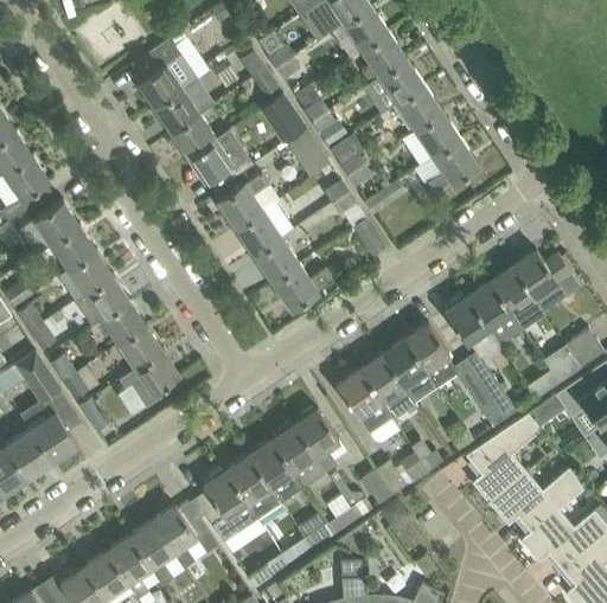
[(229,0),(236,10),(250,0),(229,0)]
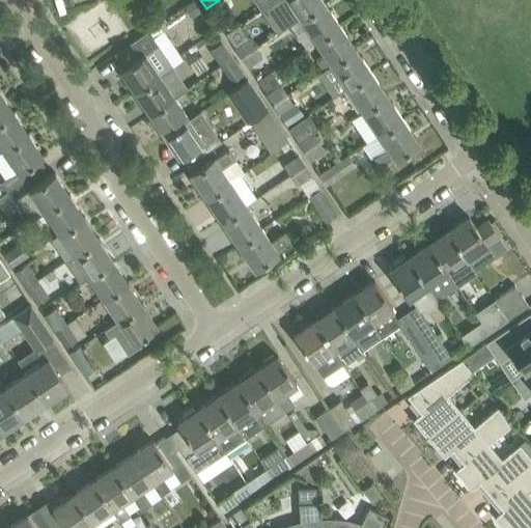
[(291,26),(301,20),(324,4),(320,0),(279,0),(276,3),(289,24),(291,26)]
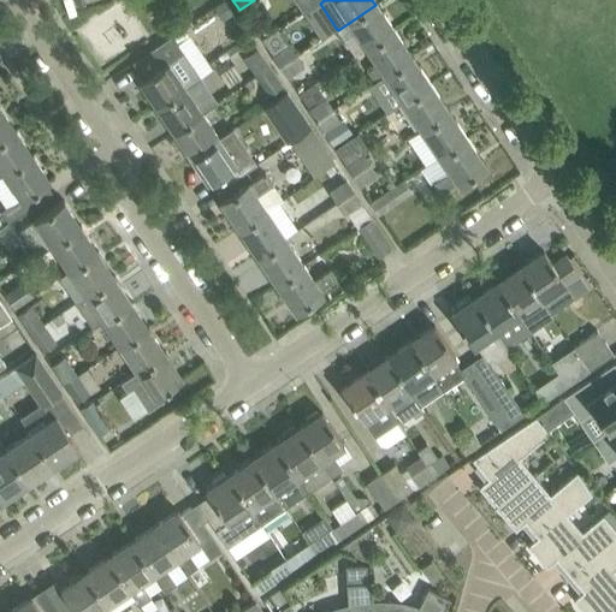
[(232,15),(224,4),(214,11),(220,22),(232,15)]
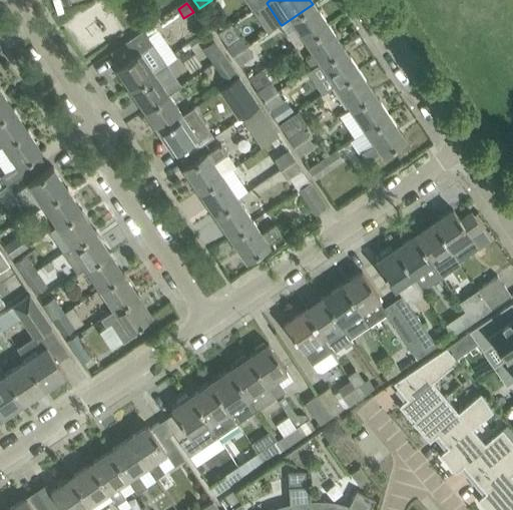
[(291,19),(306,42),(328,26),(313,4),(291,19)]
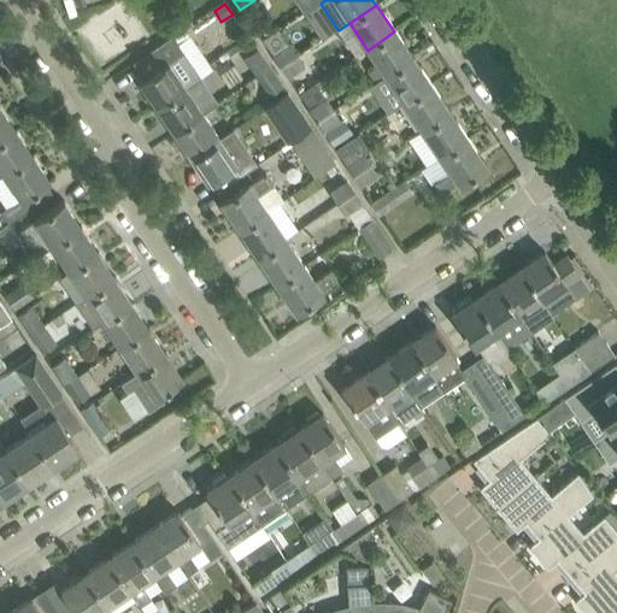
[(374,84),(386,77),(413,59),(394,31),(368,51),(377,65),(365,72),(374,84)]
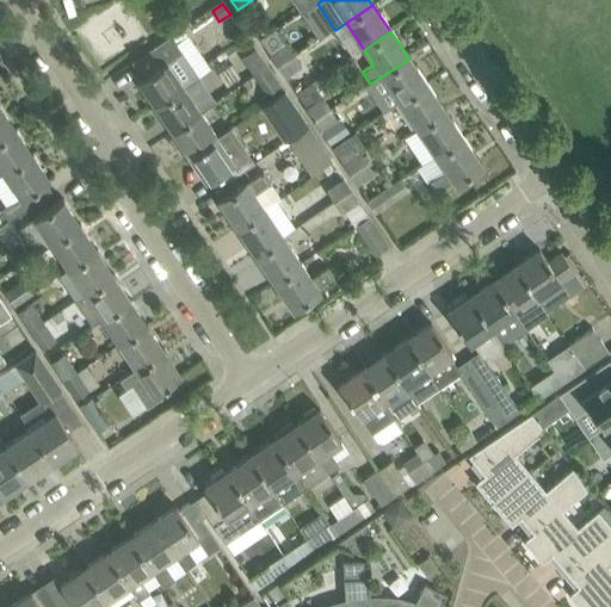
[(155,109),(198,81),(171,38),(131,64),(142,80),(137,84),(155,109)]
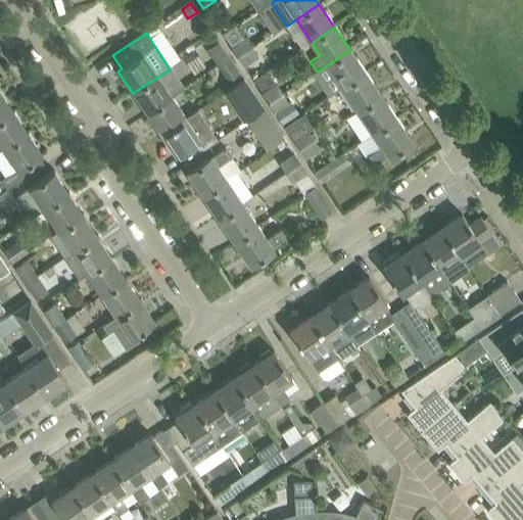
[(237,59),(252,49),(246,40),(231,49),(237,59)]
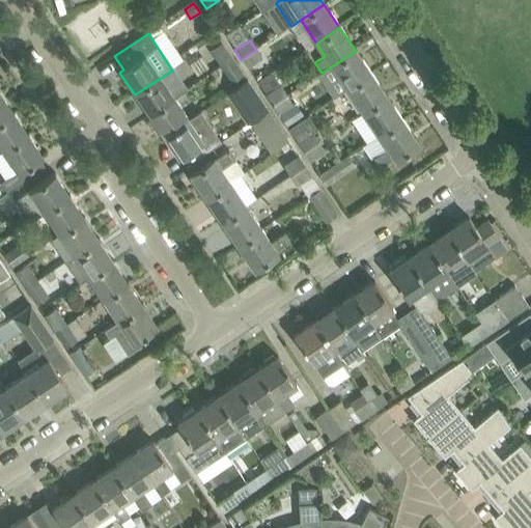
[(220,70),(232,60),(221,44),(208,53),(220,70)]
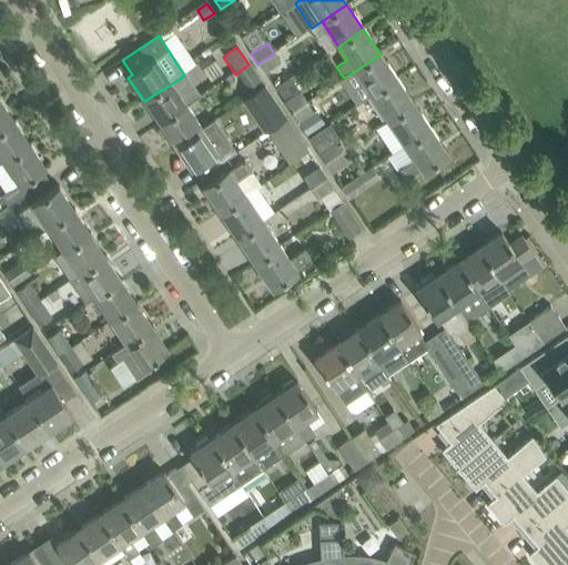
[(281,64),(274,53),(257,64),(264,74),(281,64)]
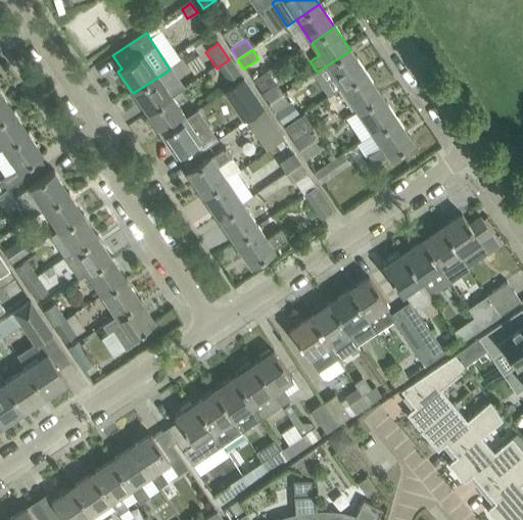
[(342,89),(366,73),(350,50),(327,65),(342,89)]
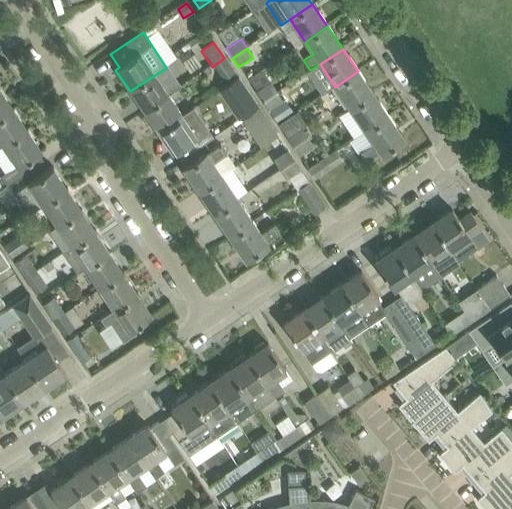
[(235,74),(224,58),(212,67),(222,82),(235,74)]
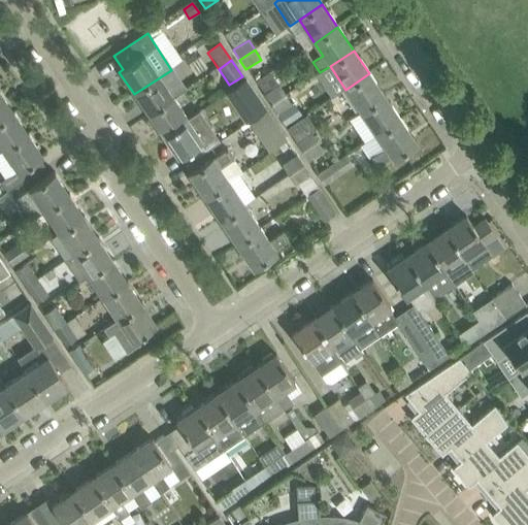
[(134,94),(149,116),(174,98),(185,92),(171,70),(134,94)]
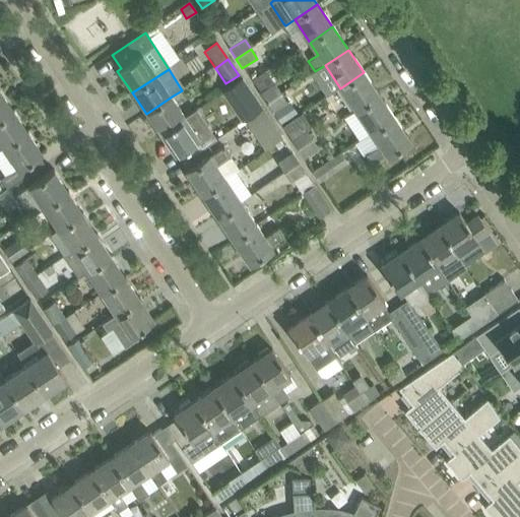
[(340,88),(355,111),(379,95),(364,72),(340,88)]
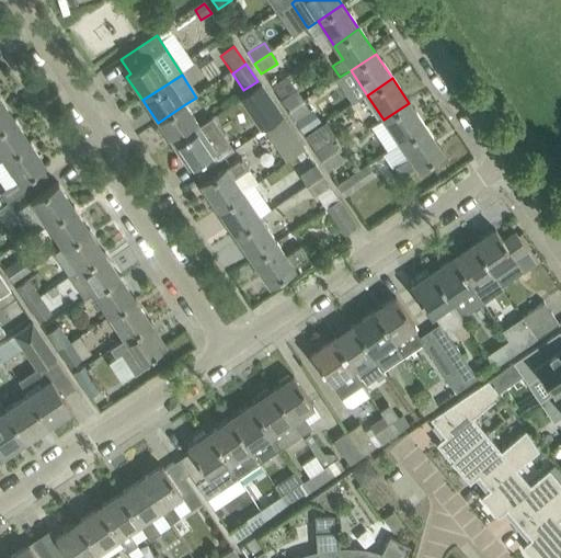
[(262,134),(263,133),(268,128),(282,118),(261,87),(240,101),(262,134)]
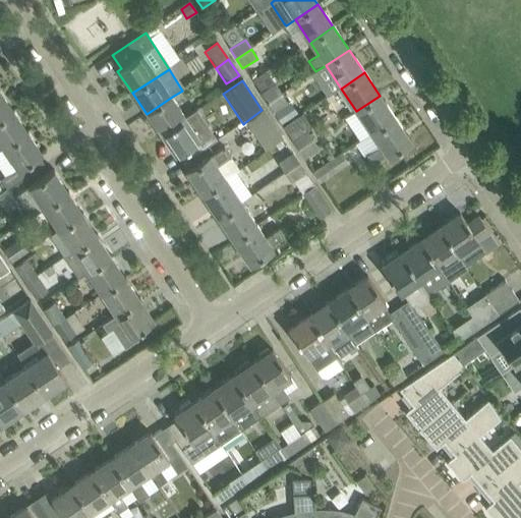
[(282,95),(275,84),(261,95),(267,105),(282,95)]
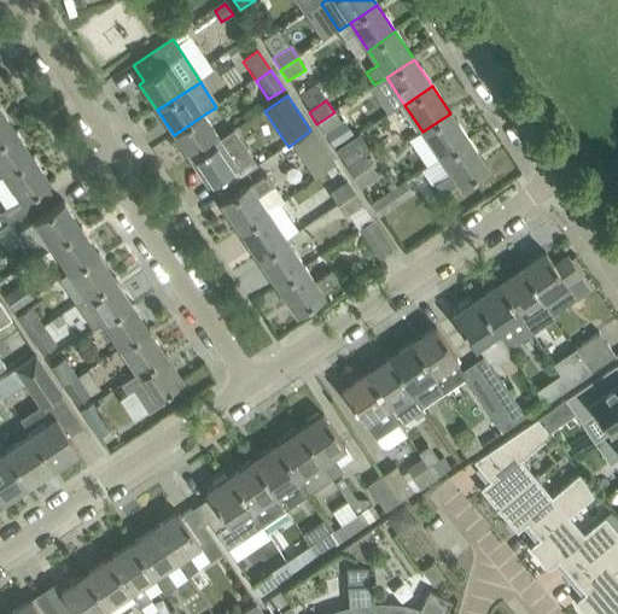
[(0,144),(16,133),(0,109),(0,144)]
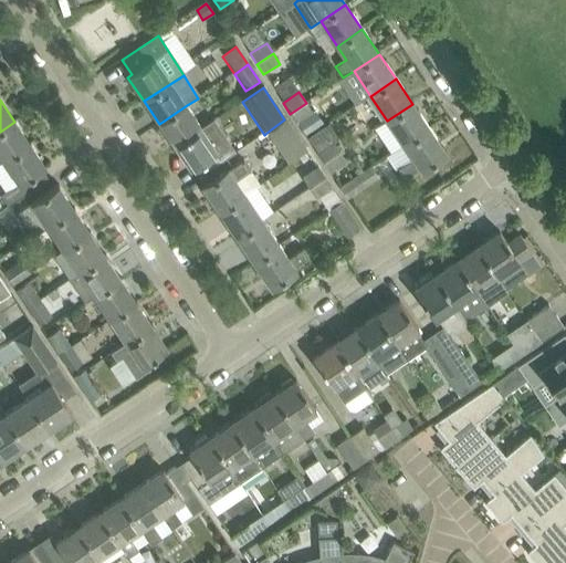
[(313,114),(306,103),(290,114),(296,125),(313,114)]
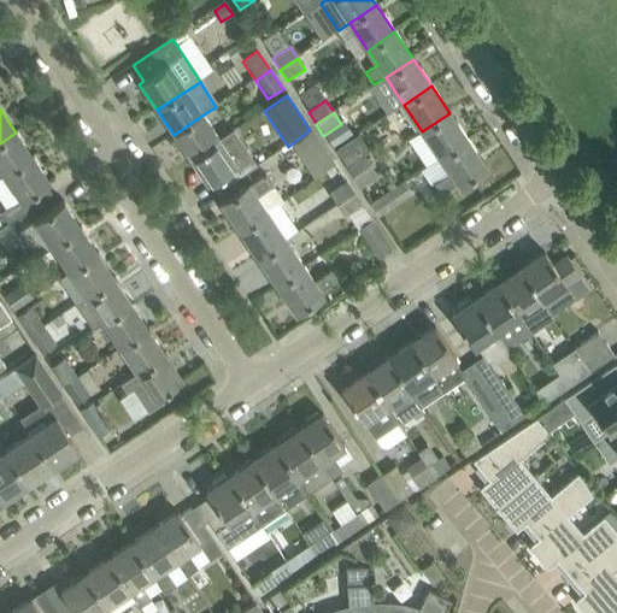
[(450,113),(422,131),(441,159),(468,140),(450,113)]
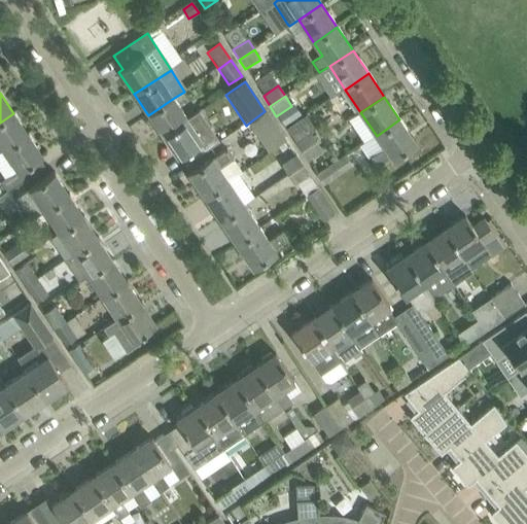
[(174,98),(148,115),(163,137),(188,119),(174,98)]
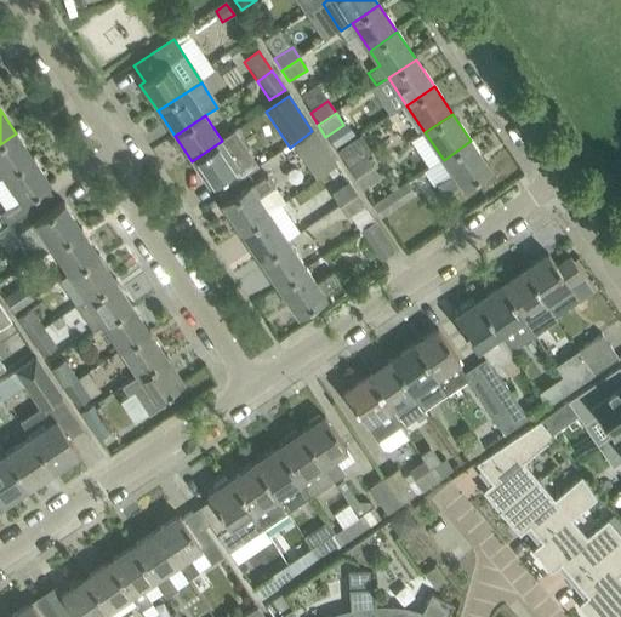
[(345,160),(365,147),(352,127),(332,141),(345,160)]
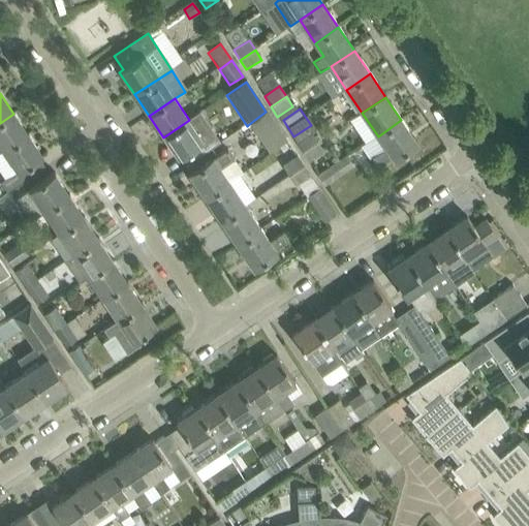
[(287,143),(266,113),(266,112),(248,125),(270,155),(287,143)]
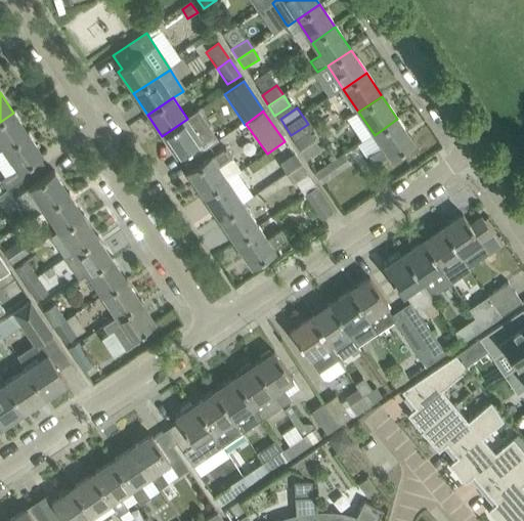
[(187,119),(162,136),(177,158),(180,156),(185,164),(218,142),(198,112),(187,119)]
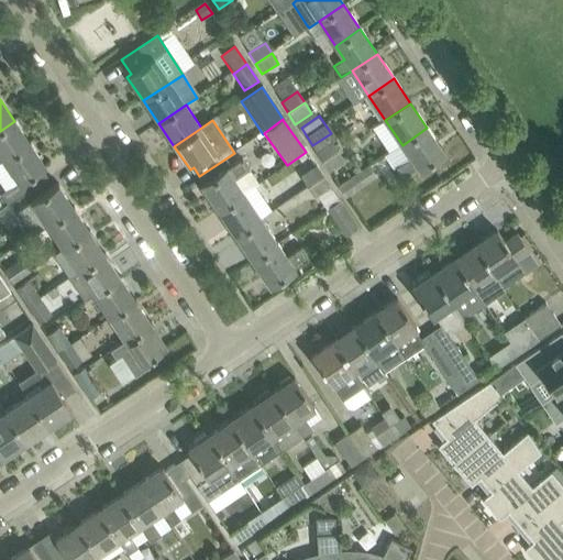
[(0,154),(4,161),(30,144),(14,121),(0,131),(0,154)]
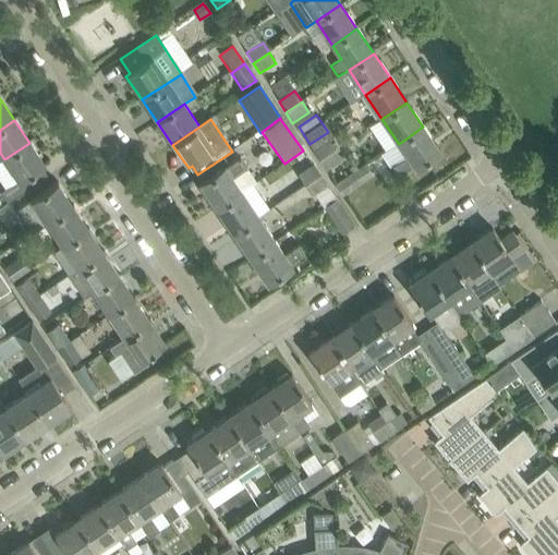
[(408,157),(392,168),(400,179),(440,153),(423,127),(399,144),(408,157)]
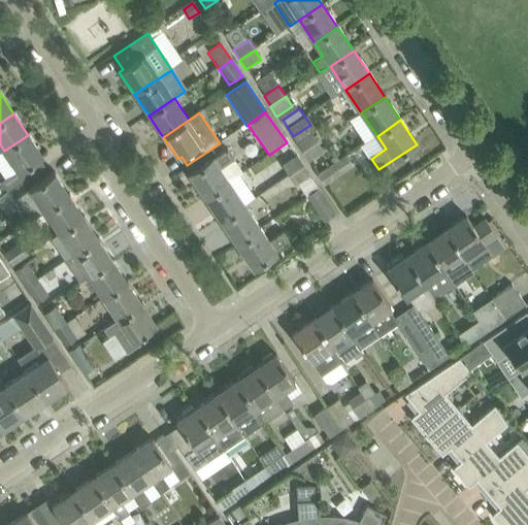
[(295,142),(302,153),(317,143),(309,133),(295,142)]
